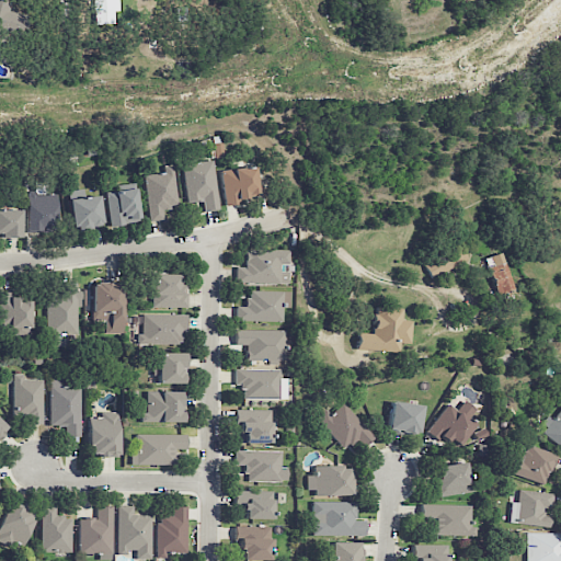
[(25,14),(9,11),(10,0),(0,0),(0,29),(22,33),(25,14)]
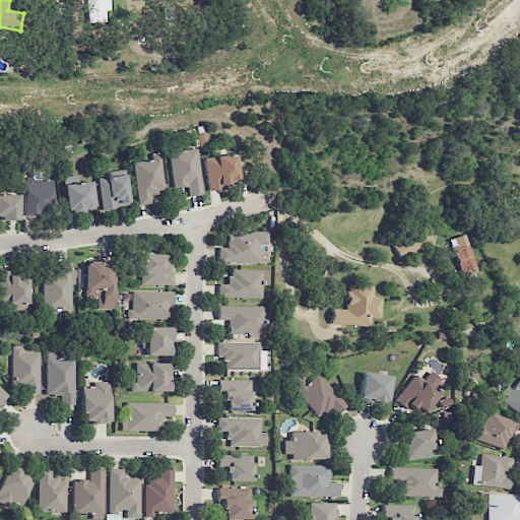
[(201,194),(196,148),(177,150),(176,146),(168,147),(173,188),(187,187),(188,196),(201,194)]
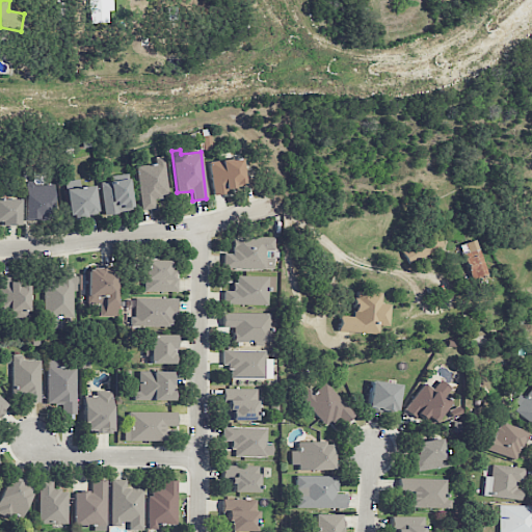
[(139,210),(154,209),(153,198),(167,198),(164,157),(154,157),(154,164),(137,165),(139,210)]
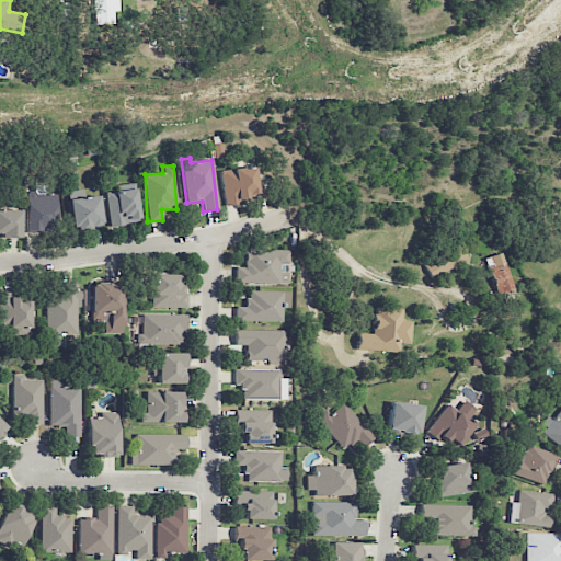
[(226,205),(240,203),(240,199),(256,196),(252,165),(219,171),(226,205)]
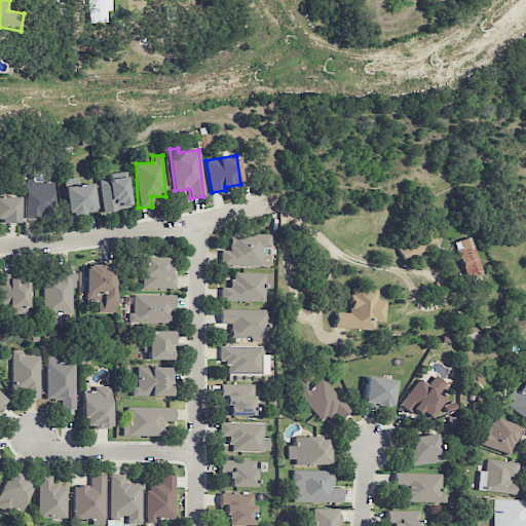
[(108,174),(109,179),(99,180),(102,212),(129,209),(125,172),(108,174)]
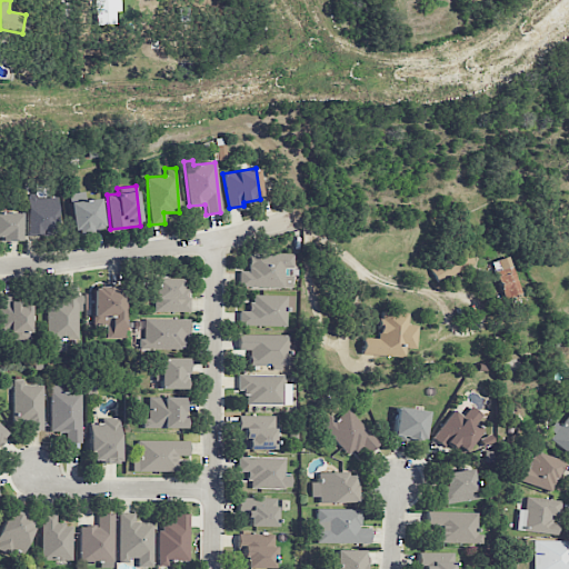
[(26,235),(55,235),(55,196),(25,196),(26,235)]
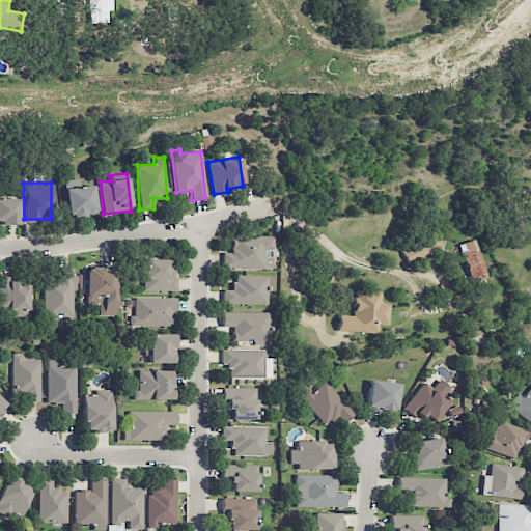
[(92,186),(64,189),(66,217),(95,215),(92,186)]
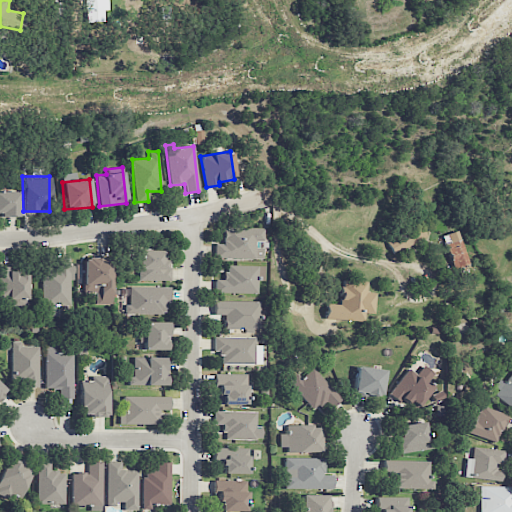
[(0,215),(17,216),(18,191),(0,191),(0,215)]
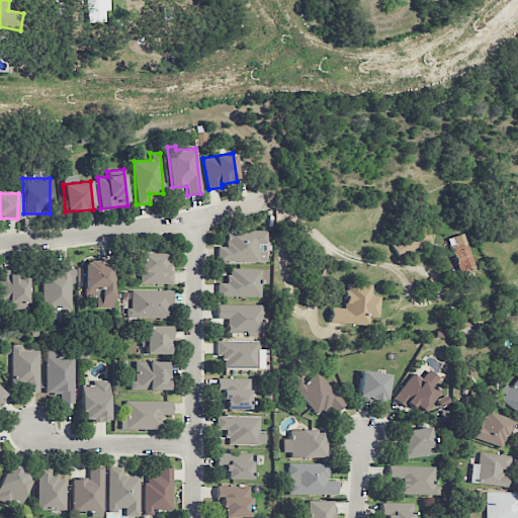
[(265,262),(266,251),(257,251),(257,244),(266,245),(266,231),(226,230),(226,247),(217,246),(217,261),(265,262)]
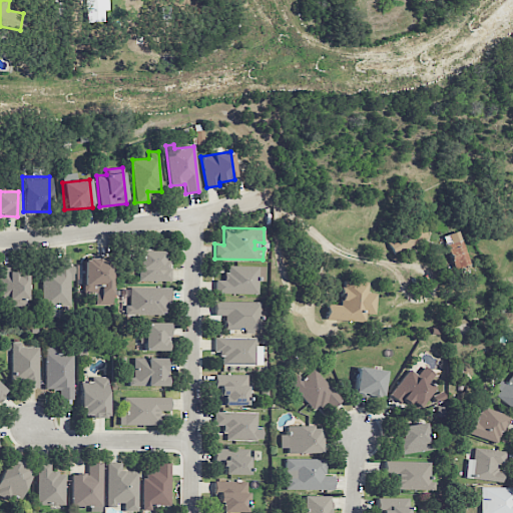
[(444,235),(453,274),(469,270),(460,231),(444,235)]
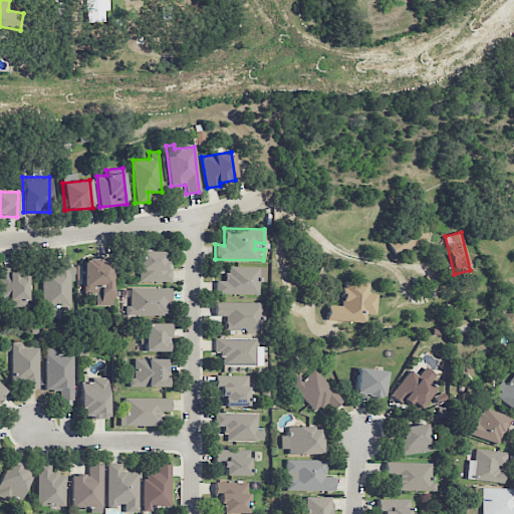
[(138,281),(171,282),(171,268),(164,268),(164,251),(139,251),(138,281)]
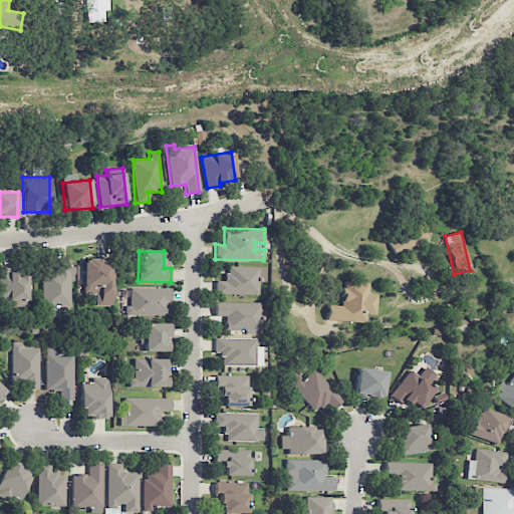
[(70,306),(69,281),(72,281),(71,259),(54,259),(54,267),(41,267),(42,317),(64,316),(64,306),(70,306)]
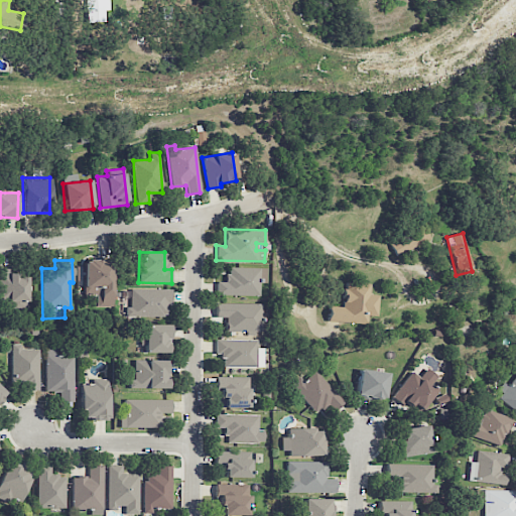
[(111,306),(112,261),(84,260),(83,294),(96,294),(96,306),(111,306)]
